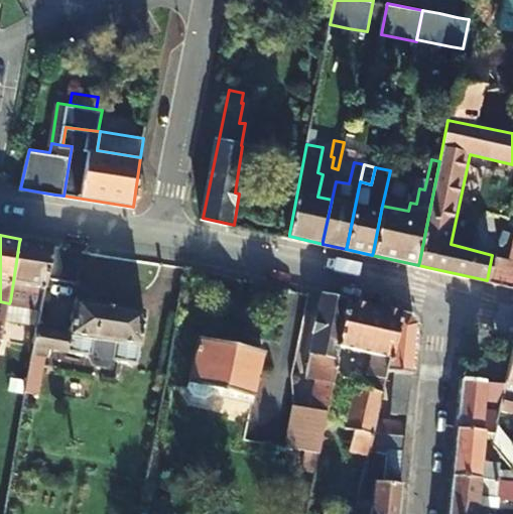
[(42,308),(49,272),(53,247),(54,245),(20,239),(19,242),(10,301),(42,308)]
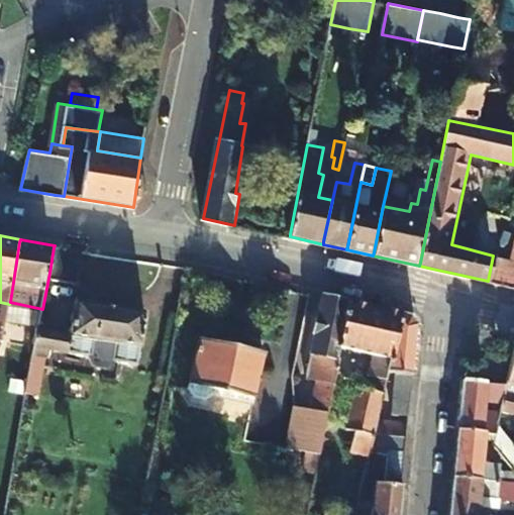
[(78,277),(83,249),(55,245),(54,247),(49,273),(78,277)]
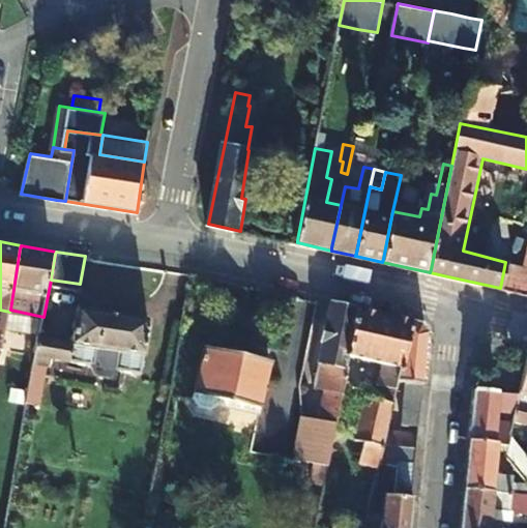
[(526,266),(505,262),(500,288),(526,293),(526,266)]
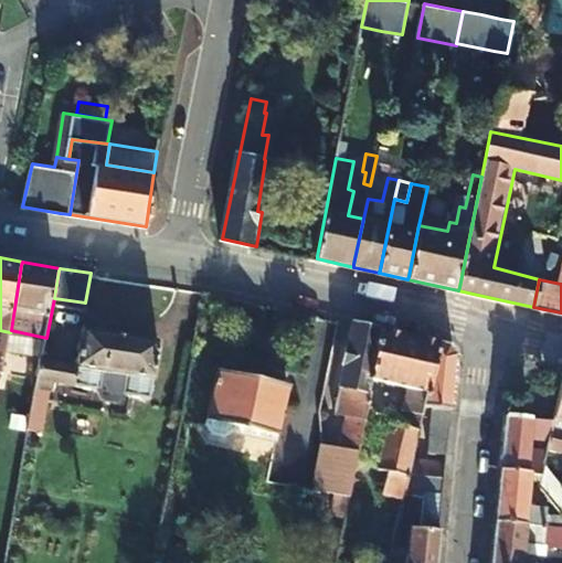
[(187,306),(203,309),(205,295),(207,291),(205,291),(191,289),(187,306)]
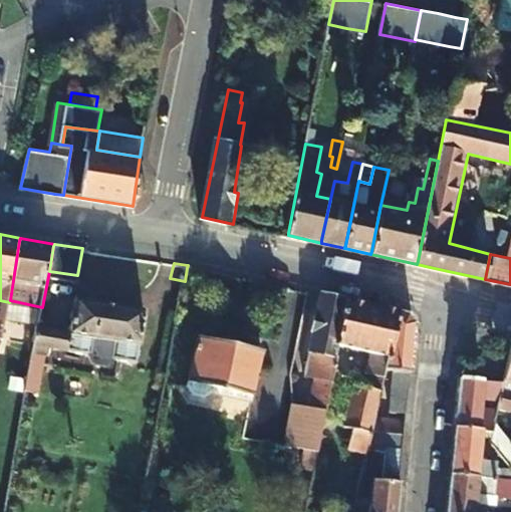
[(325,410),(337,345),(345,302),(346,299),(321,294),(305,375),(313,378),(308,406),(322,409),(325,410)]
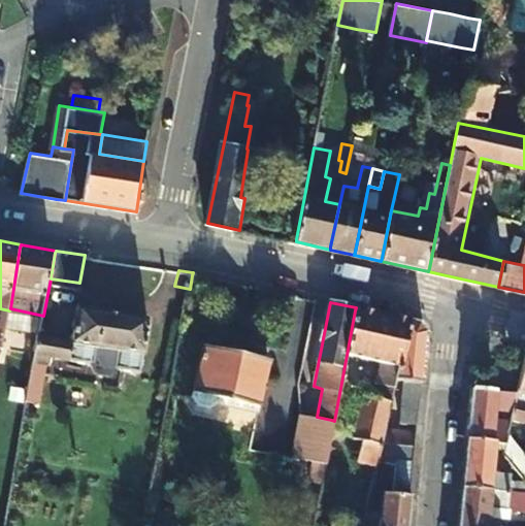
[(29,401),(41,402),(47,364),(51,364),(52,357),(92,365),(95,373),(109,375),(117,367),(141,372),(149,319),(78,307),(72,340),(40,334),(40,337),(37,354),(29,401)]
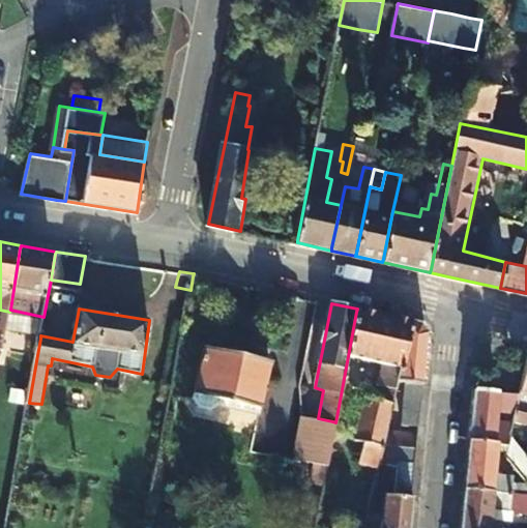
[(356,312),(348,356),(384,363),(380,386),(384,387),(382,399),(363,394),(354,438),(363,440),(355,474),(375,479),(383,445),(385,445),(385,443),(388,430),(394,402),(393,402),(398,380),(397,380),(399,368),(401,367),(410,324),(411,321),(357,309),(356,312)]
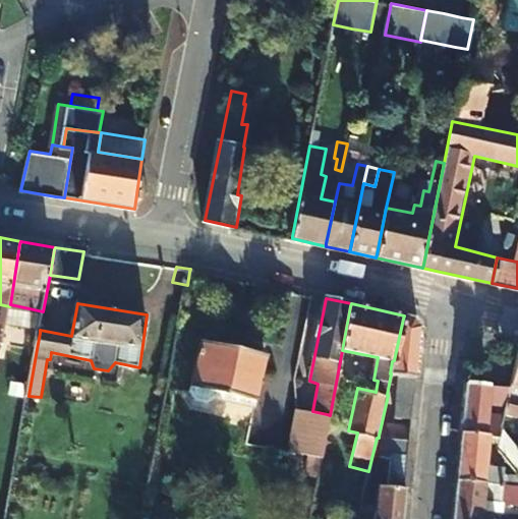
[(390,373),(391,373),(398,376),(394,416),(413,418),(422,327),(412,318),(404,315),(403,319),(394,360),(392,361),(390,373)]
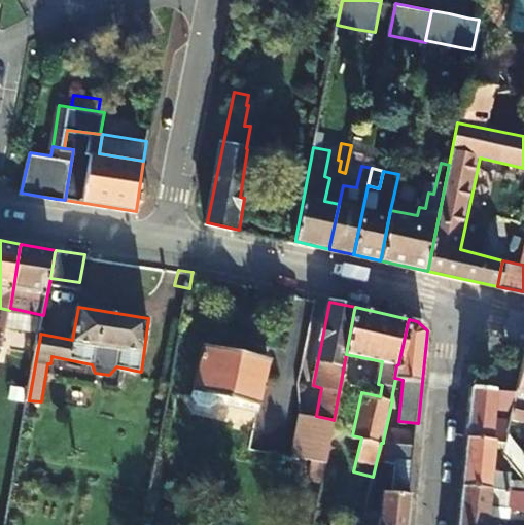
[(219,399),(257,406),(269,357),(205,345),(191,396),(198,406),(210,408),(218,403),(219,399)]
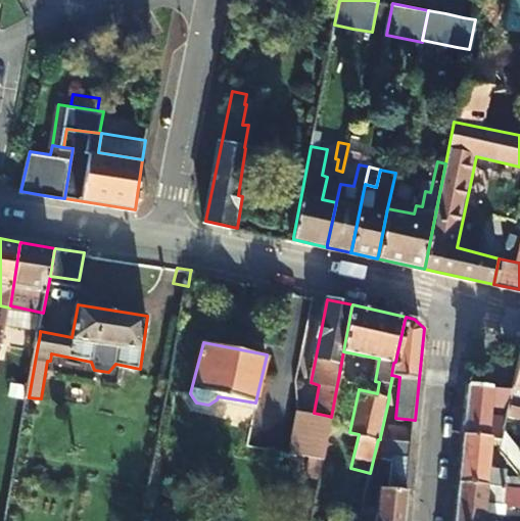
[(519,365),(513,390),(510,404),(507,416),(519,418),(519,365)]
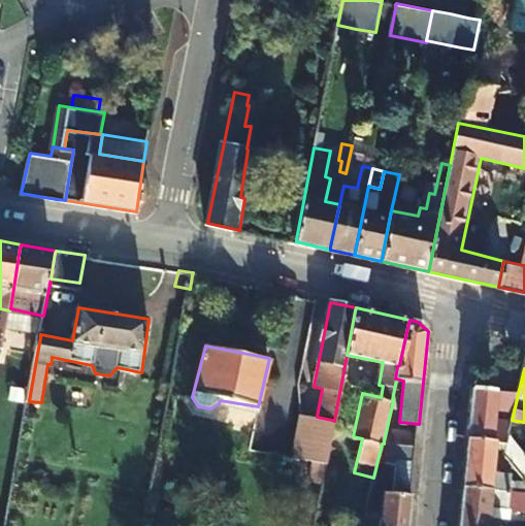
[(505,444),(512,420),(496,417),(497,406),(515,407),(518,394),(473,390),(468,440),(471,440),(496,442),(505,444)]
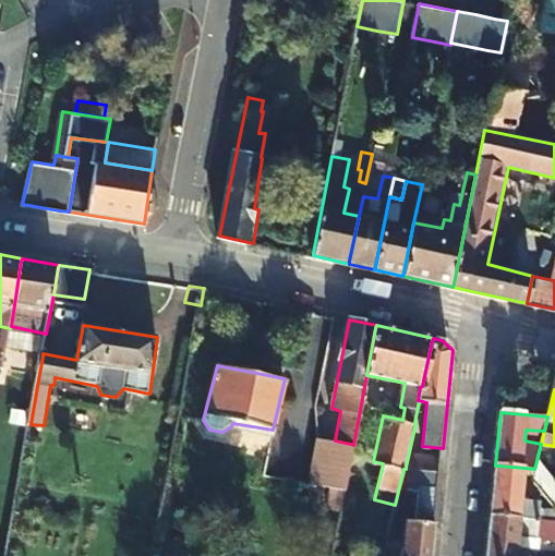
[(335,440),(320,437),(311,483),(345,491),(353,445),(350,444),(335,440)]
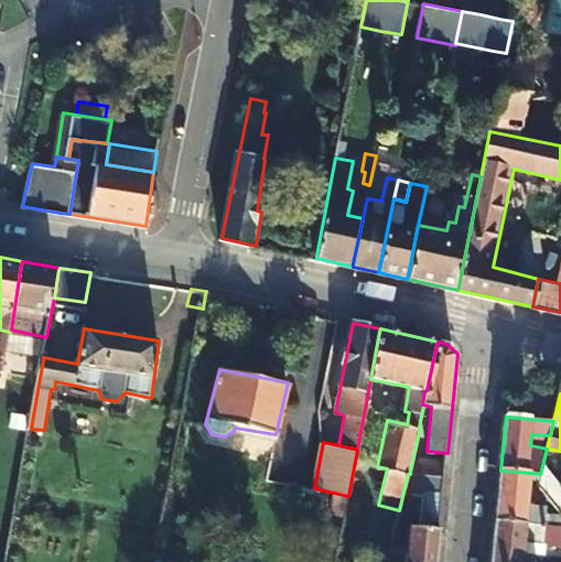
[(445,477),(446,461),(413,457),(410,472),(410,474),(442,477),(445,477)]
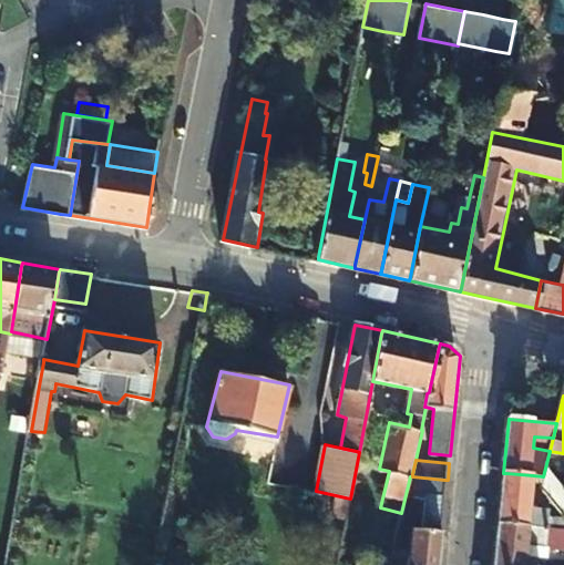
[(506,473),(503,473),(499,523),(501,523),(547,527),(549,510),(530,506),(533,475),(506,473)]
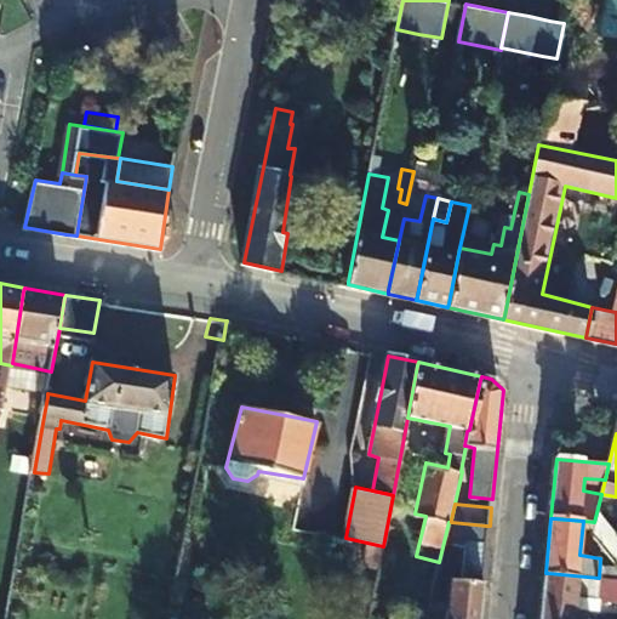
[(480,618),(489,533),(468,533),(466,547),(455,549),(446,618),(480,618)]
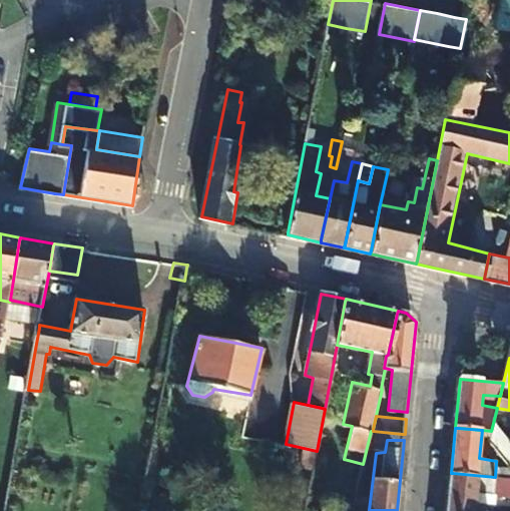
[(453,473),(451,473),(447,510),(473,510),(475,493),(508,496),(509,487),(509,479),(495,477),(453,473)]
